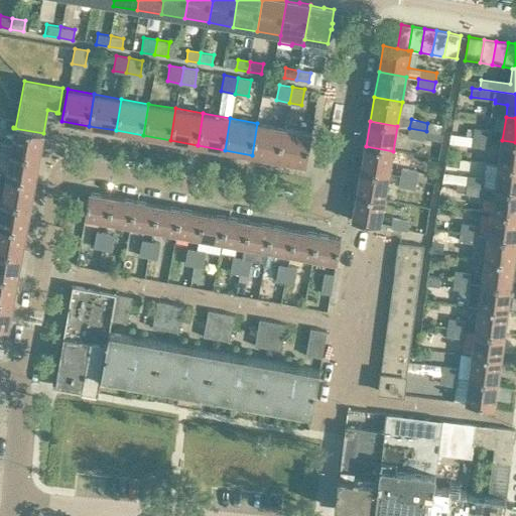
[(252,155),(279,160),(284,128),(257,123),(252,155)]
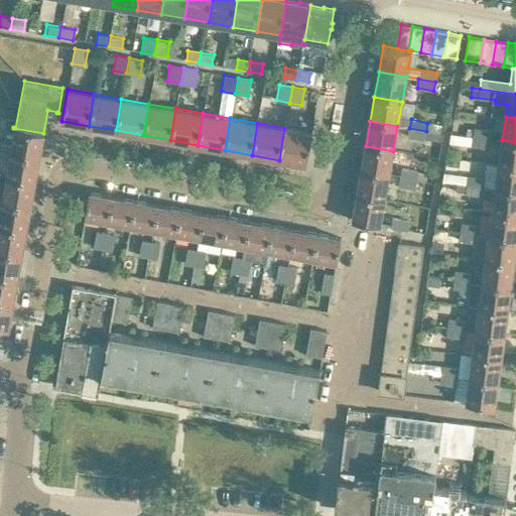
[(474,128),(473,137),(490,139),(491,130),(474,127),(474,128)]
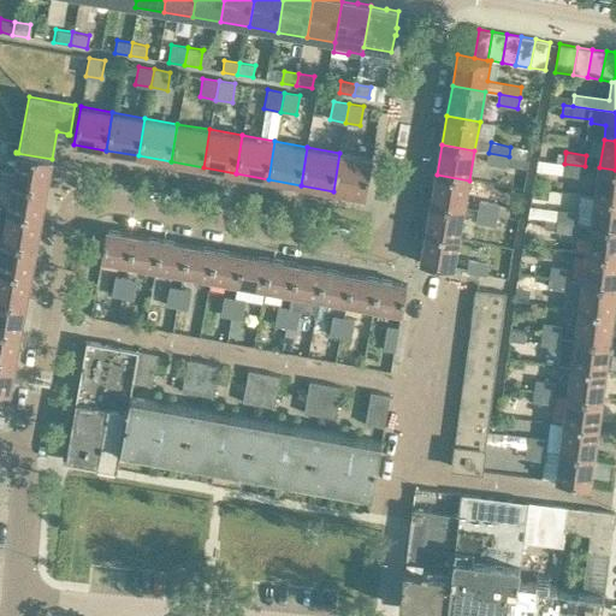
[(47,190),(52,159),(16,153),(10,183),(47,190)]
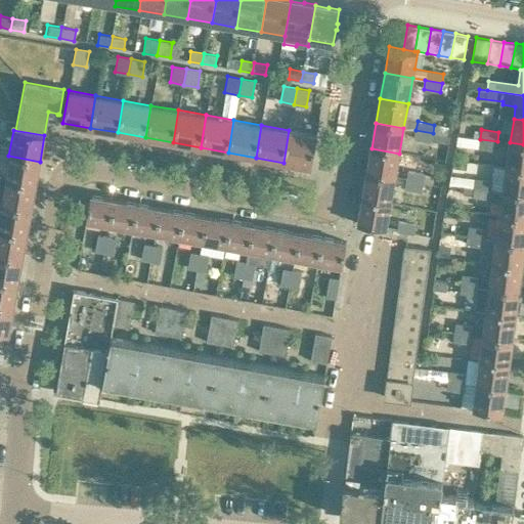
[(316,135),(289,130),(284,163),(311,167),(316,135)]
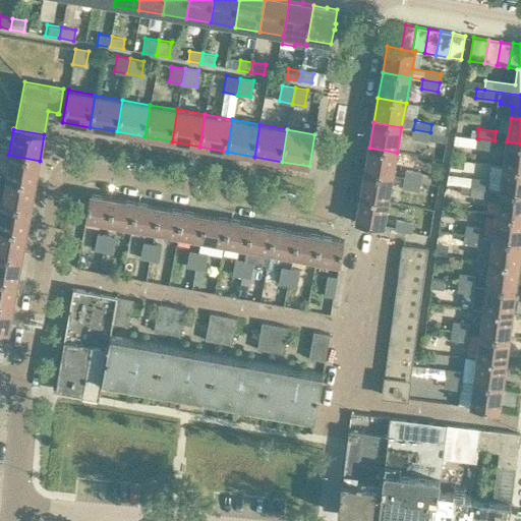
[(447,135),(430,132),(413,129),(412,138),(446,145),(447,135)]
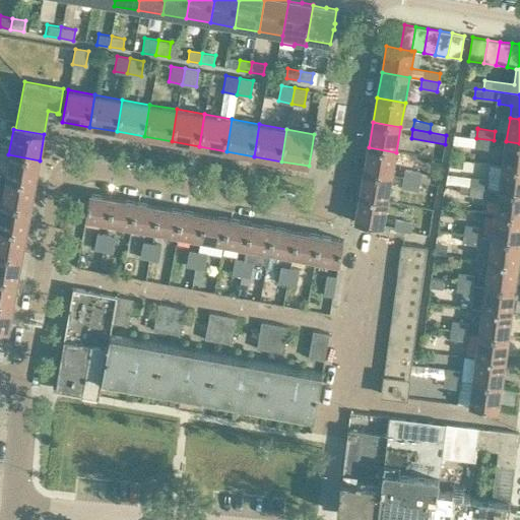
[(493,149),(494,140),(476,138),(475,147),(493,149)]
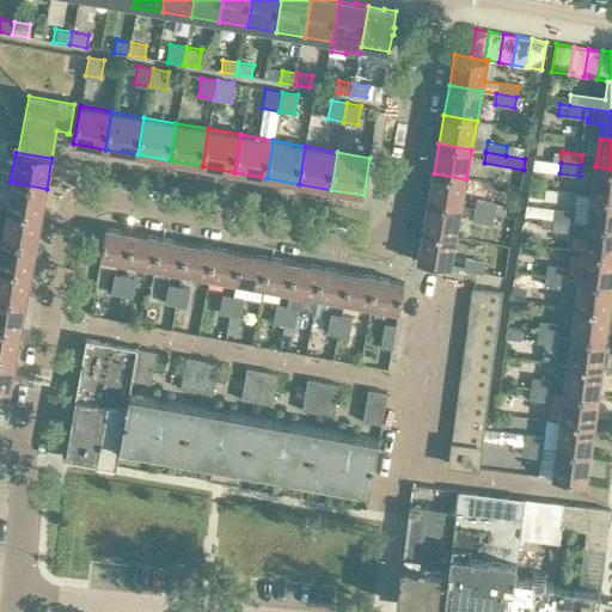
[(611,197),(611,169),(595,166),(592,195),(611,197)]
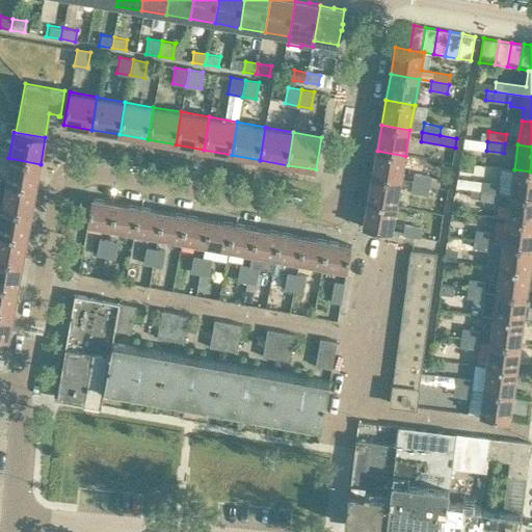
[(0,156),(7,158),(9,149),(1,147),(0,145),(0,156)]
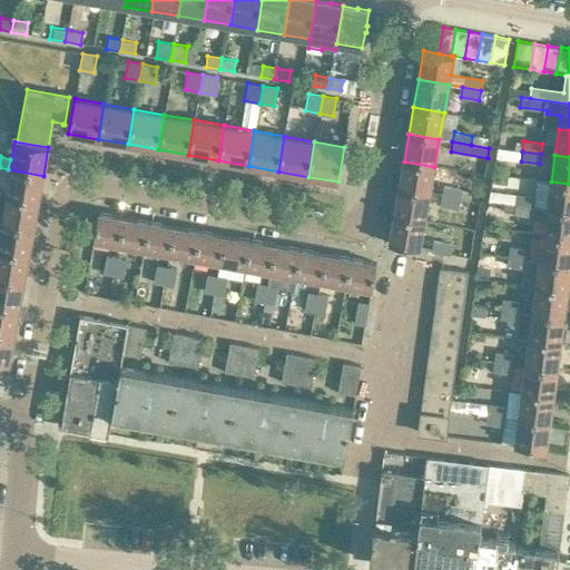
[(430,195),(434,167),(404,161),(399,189),(430,195)]
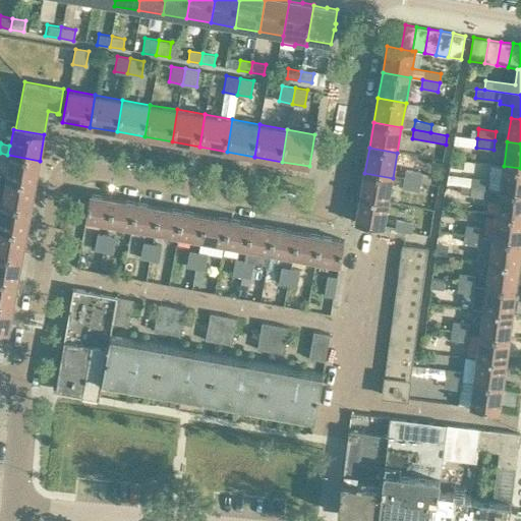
[(35,185),(40,161),(8,155),(4,179),(35,185)]
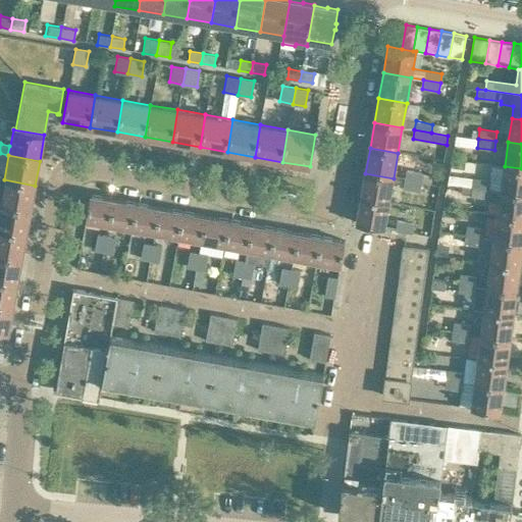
[(490,179),(488,189),(521,193),(521,168),(505,166),(492,164),(490,179)]
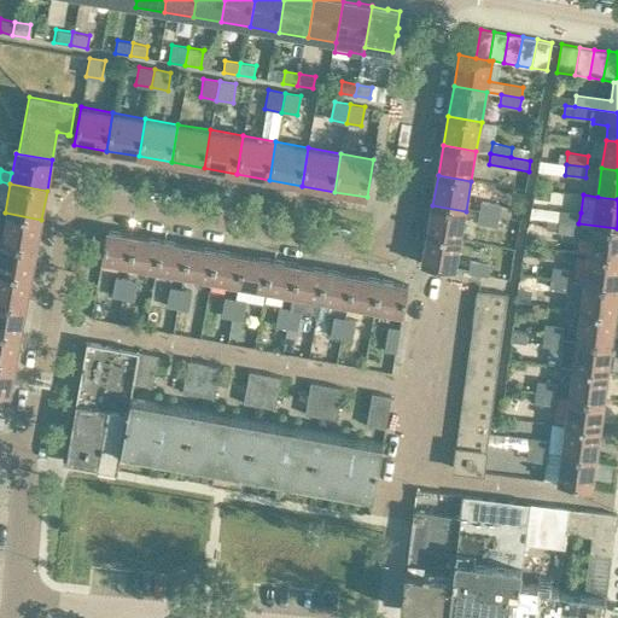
[(479,214),(500,217),(502,207),(482,203),(479,214)]
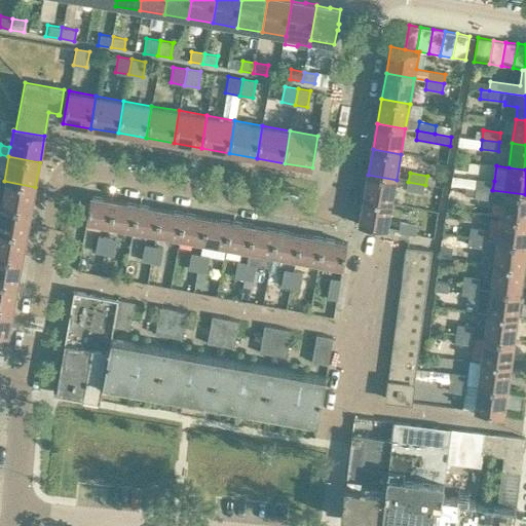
[(368,175),(364,200),(391,204),(397,180),(368,175)]
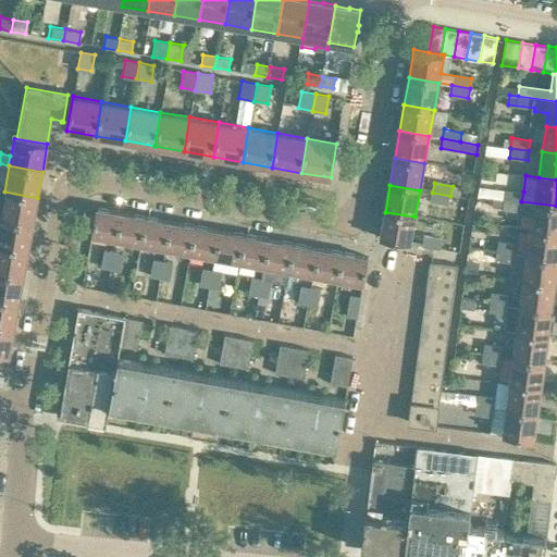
[(505,189),(504,199),(521,201),(523,192),(505,189)]
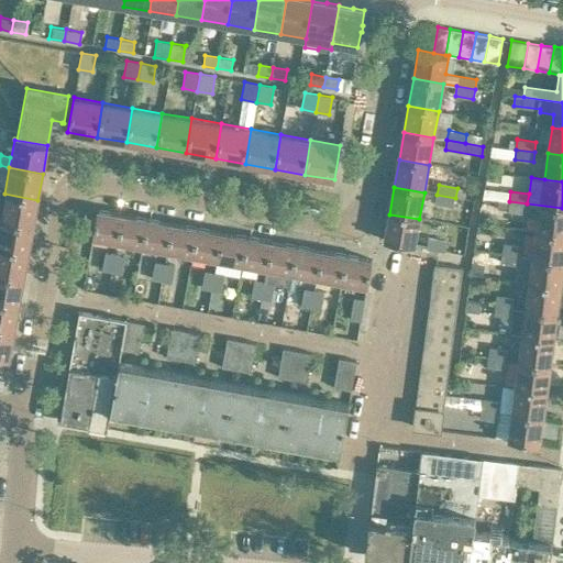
[(0,218),(0,220),(2,221),(33,227),(37,200),(4,194),(0,218)]
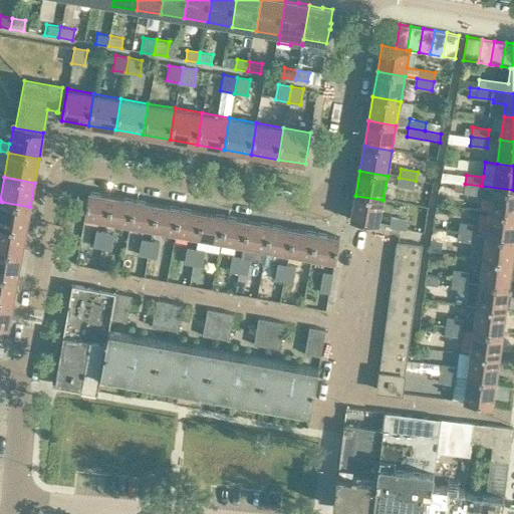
[(414,190),(416,181),(399,178),(398,187),(414,190)]
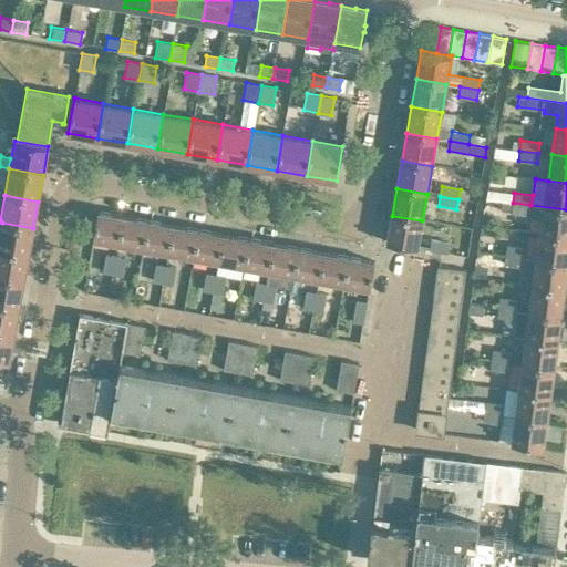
[(502,202),(501,210),(512,212),(512,213),(543,217),(540,233),(566,236),(566,209),(531,205),(513,203),(502,202)]
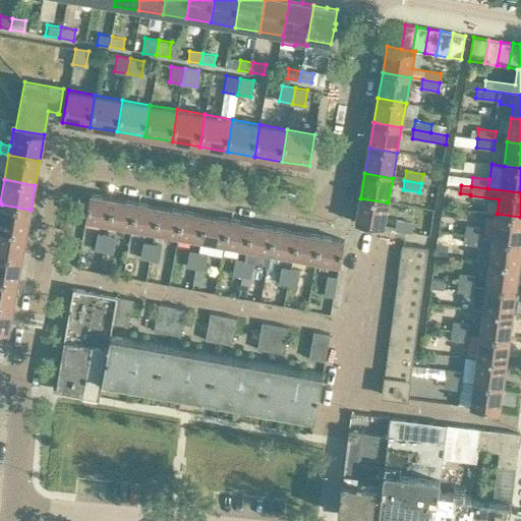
[(90,194),(85,219),(108,223),(113,198),(90,194)]
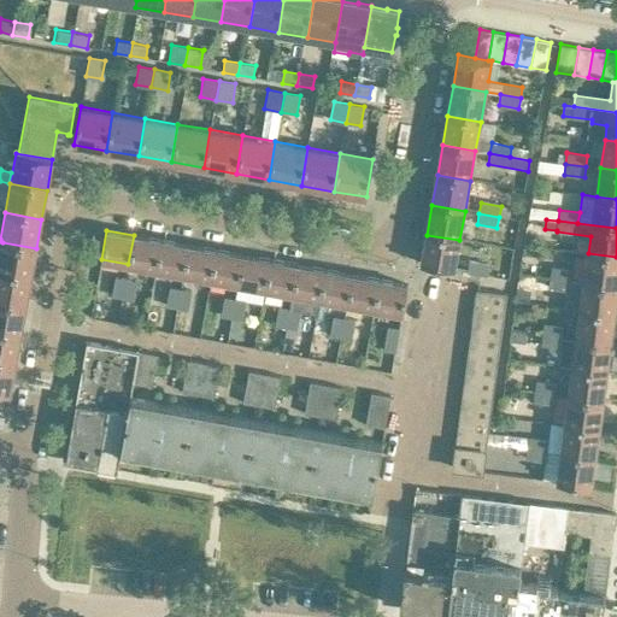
[(134,235),(128,264),(156,270),(162,240),(134,235)]
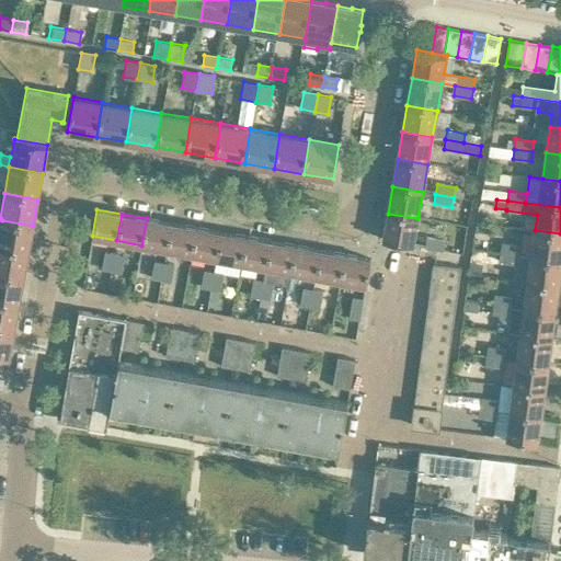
[(388,214),(382,239),(413,244),(418,218),(388,214)]
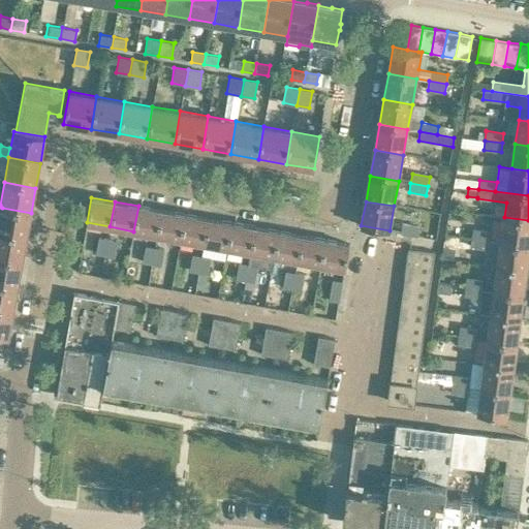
[(133,231),(157,236),(161,210),(138,206),(133,231)]
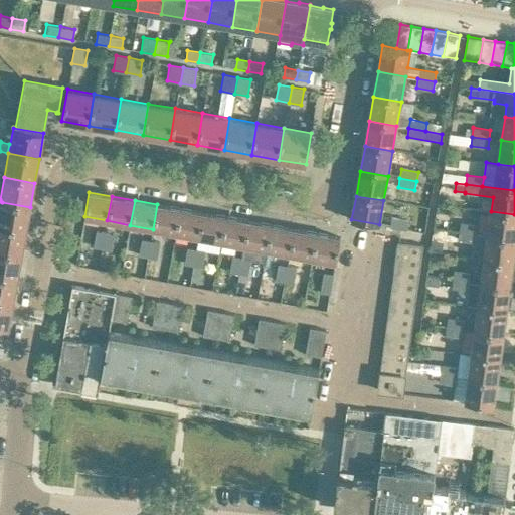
[(30,207),(2,202),(0,201),(0,226),(26,231),(30,207)]
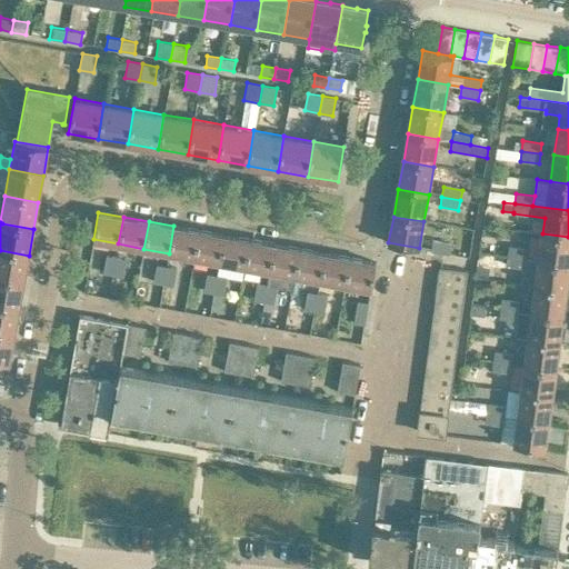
[(199,230),(173,226),(169,253),(195,258),(199,230)]
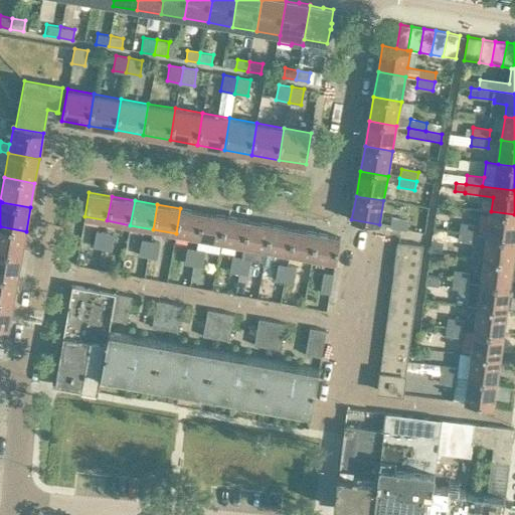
[(203,212),(180,208),(176,233),(198,237),(203,212)]
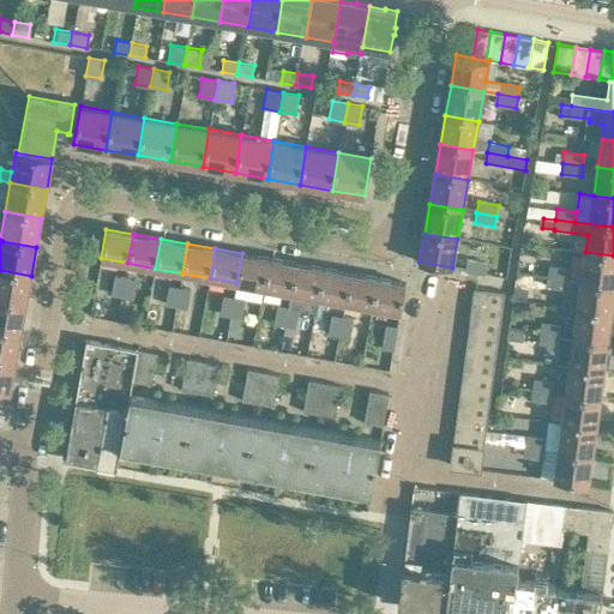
[(613,256),(585,252),(582,281),(613,284),(613,256)]
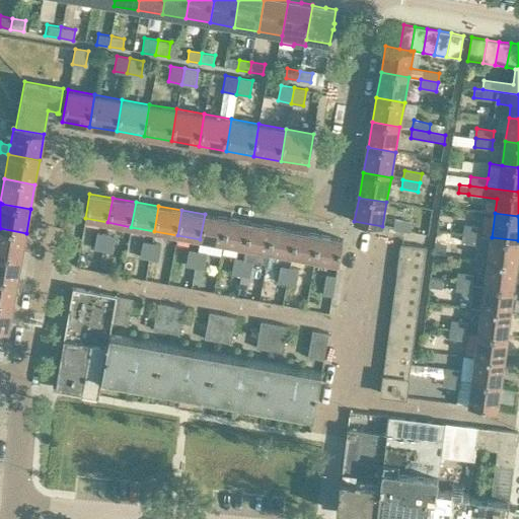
[(228,218),(205,214),(200,239),(223,243),(228,218)]
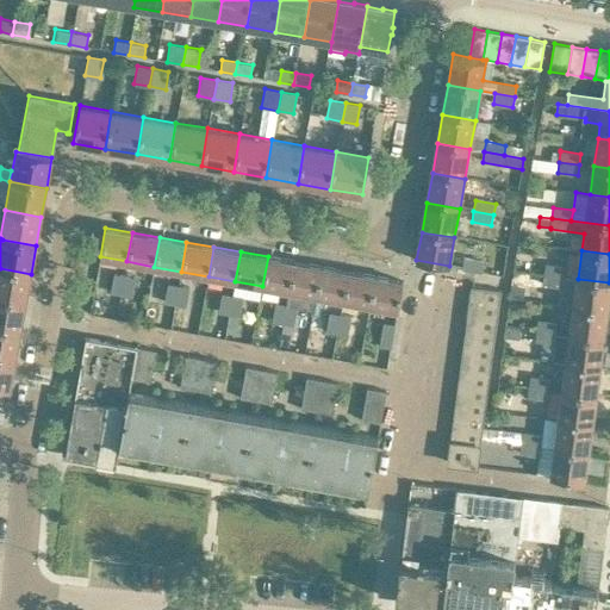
[(268,256),(262,286),(290,291),(294,262),(268,256)]
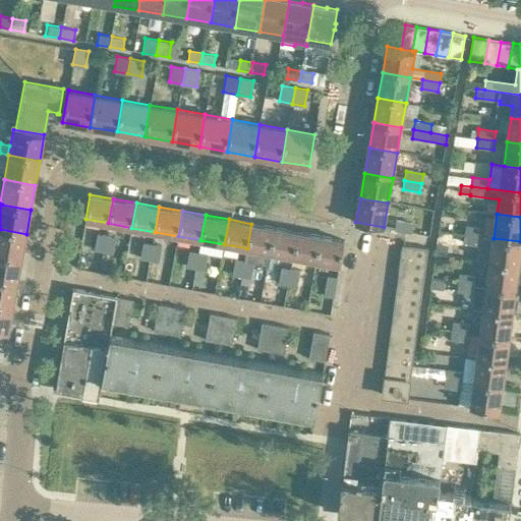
[(396,229),(411,232),(413,222),(397,219),(396,229)]
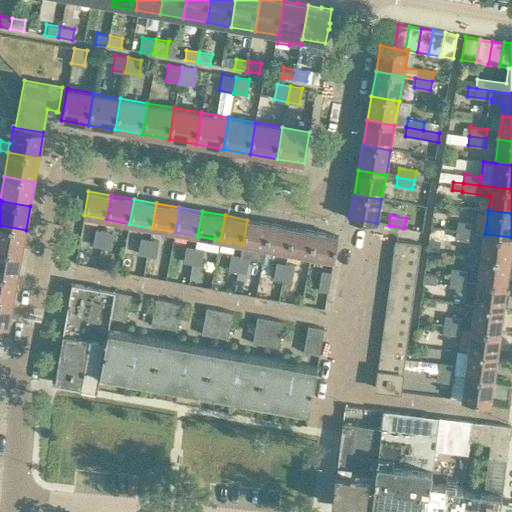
[(241,256),(238,273),(248,275),(251,258),(264,260),(266,248),(270,224),(247,220),(243,244),(241,256)]
